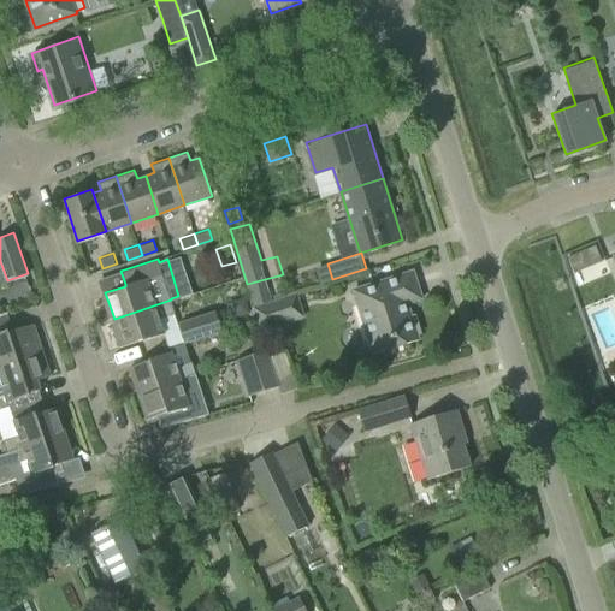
[(412,315),(407,301),(423,297),(413,270),(354,288),(374,353),(419,338),(417,332),(420,331),(415,314),(412,315)]
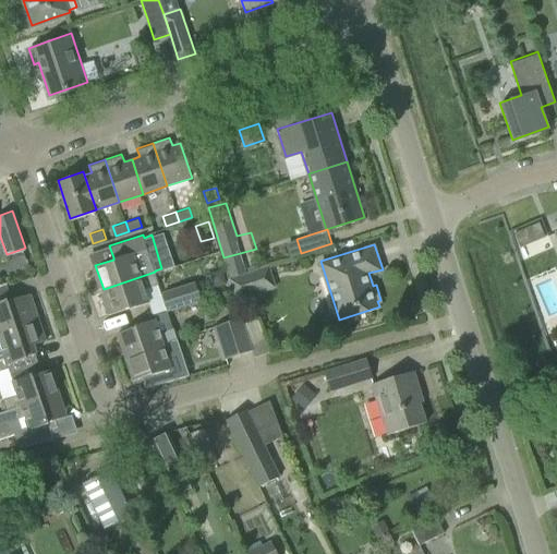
[(229,276),(235,298),(276,285),(269,263),(229,276)]
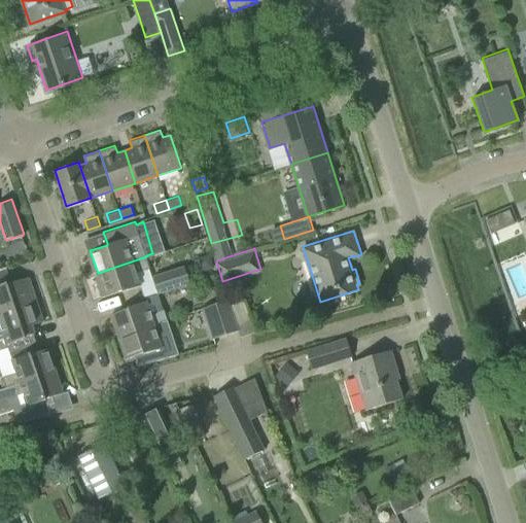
[(146,256),(98,273),(98,275),(96,276),(103,295),(123,289),(123,290),(141,284),(137,271),(150,267),(146,256)]
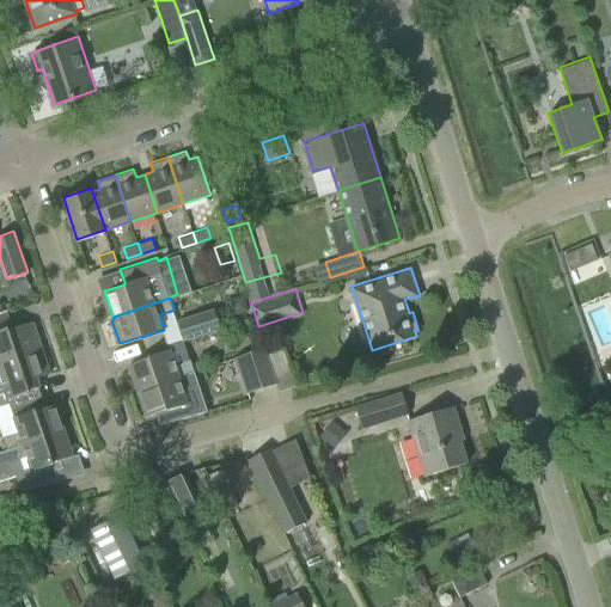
[(178,320),(184,338),(220,326),(214,308),(178,320)]
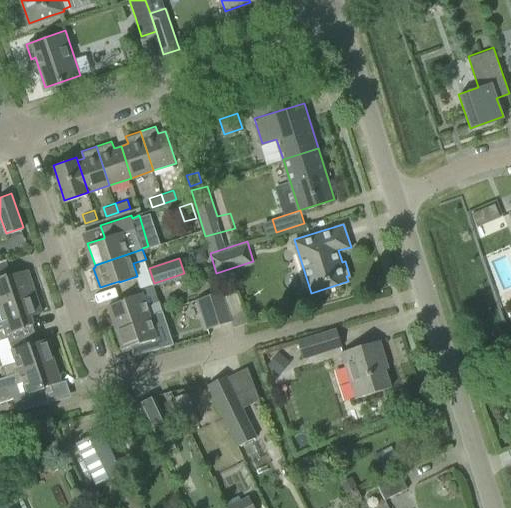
[(0,301),(31,291),(24,269),(3,276),(3,275),(0,275),(0,301)]
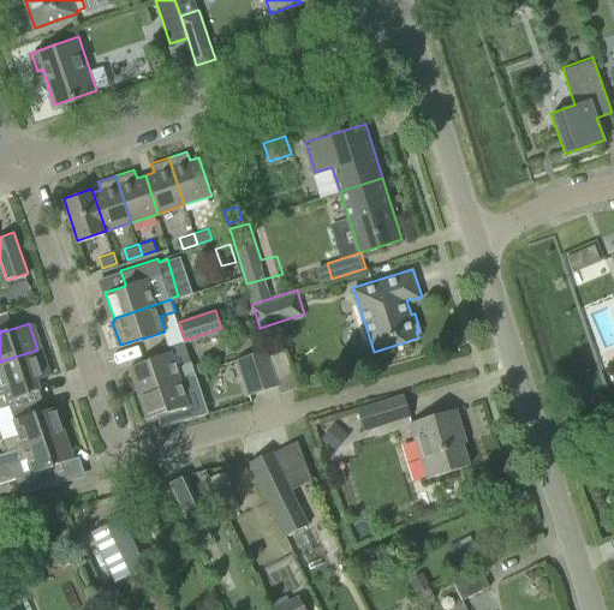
[(266,348),(252,352),(264,388),(278,384),(270,362),(269,358),(268,354),(266,348)]
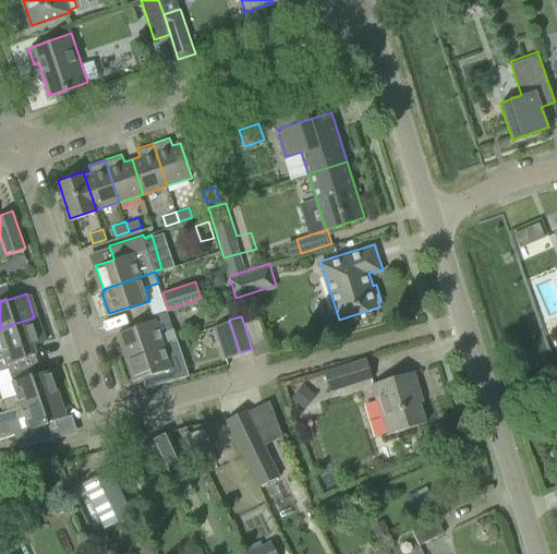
[(34,317),(0,328),(0,365),(23,358),(22,357),(33,353),(29,345),(41,340),(34,317)]
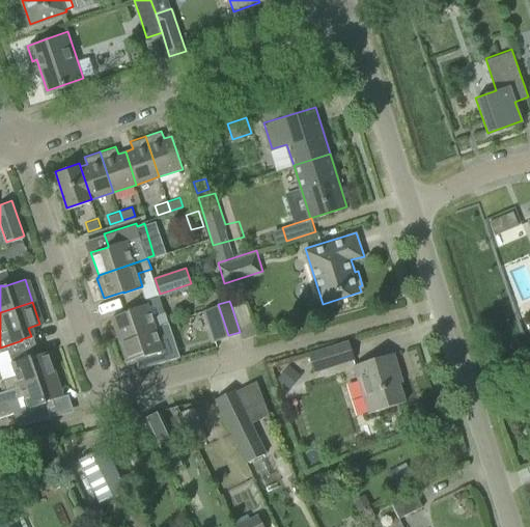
[(112,315),(119,337),(169,321),(165,310),(152,314),(148,302),(129,308),(129,309),(112,315)]
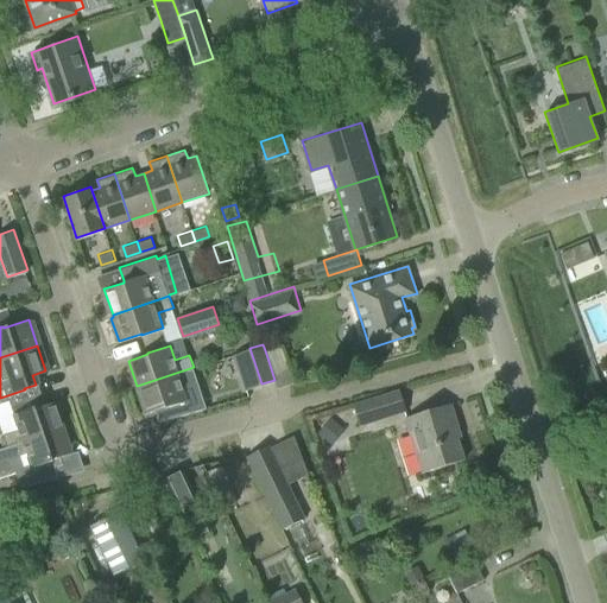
[(279,346),(265,350),(266,354),(267,357),(274,380),(277,387),(278,387),(291,383),(291,382),(279,346)]
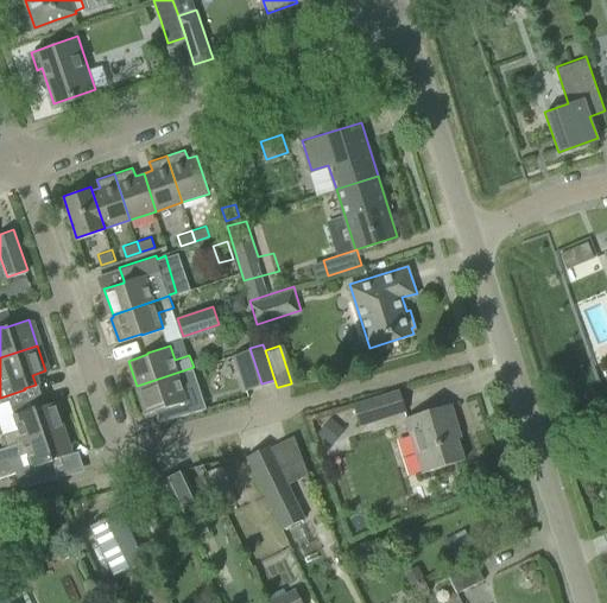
[(261,383),(250,348),(234,353),(246,389),(261,383)]
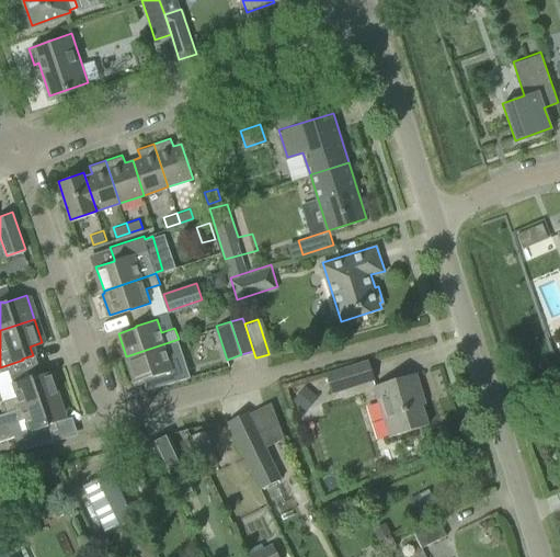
[(179,339),(126,356),(134,381),(144,377),(147,387),(175,378),(174,376),(187,372),(181,351),(182,350),(179,339)]
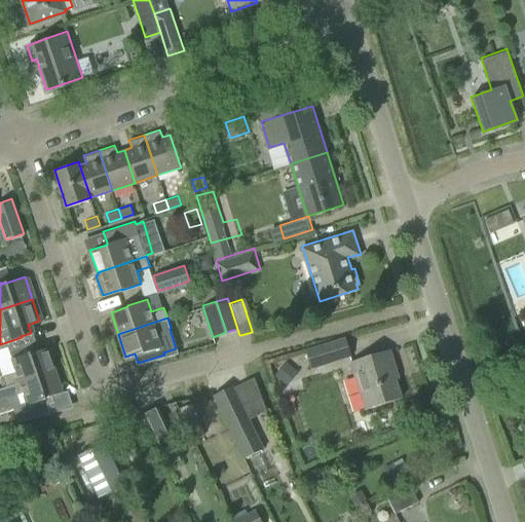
[(306,348),(311,367),(350,355),(345,336),(306,348)]
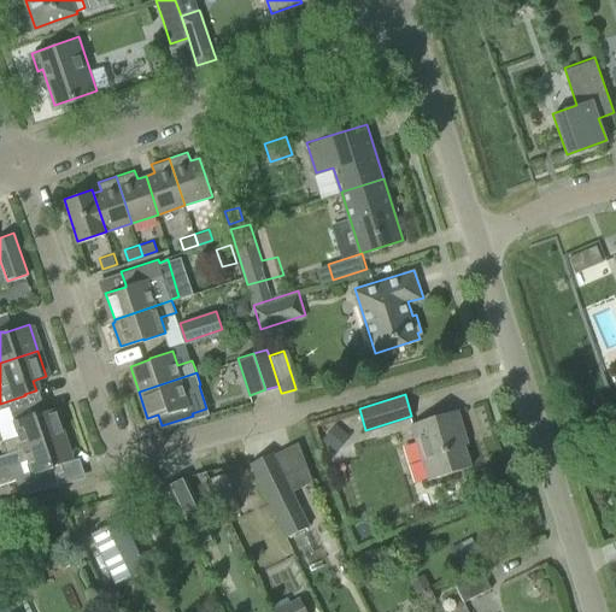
[(7,452),(65,433),(56,406),(46,410),(42,399),(11,410),(19,434),(4,440),(7,452)]
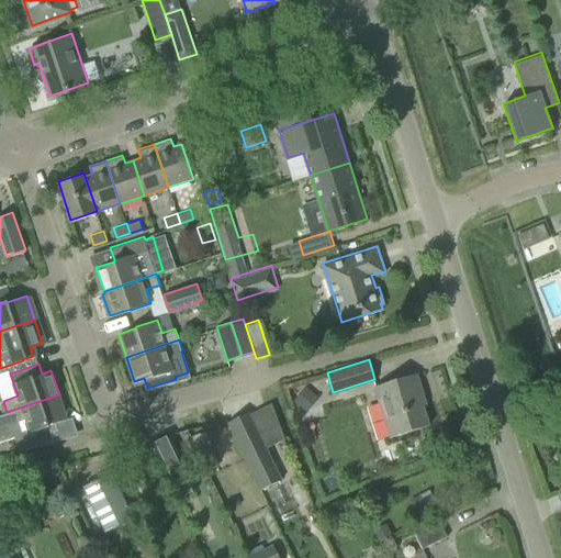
[(421,397),(424,395),(417,372),(374,386),(391,436),(429,424),(421,397)]
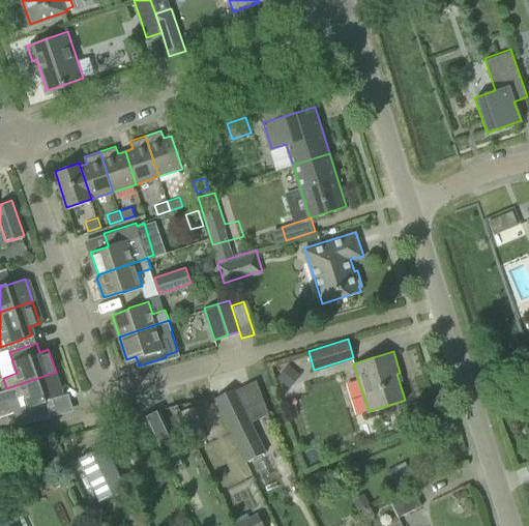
[(63,393),(56,372),(6,388),(0,389),(0,414),(13,410),(13,411),(19,425),(51,415),(46,400),(63,393)]
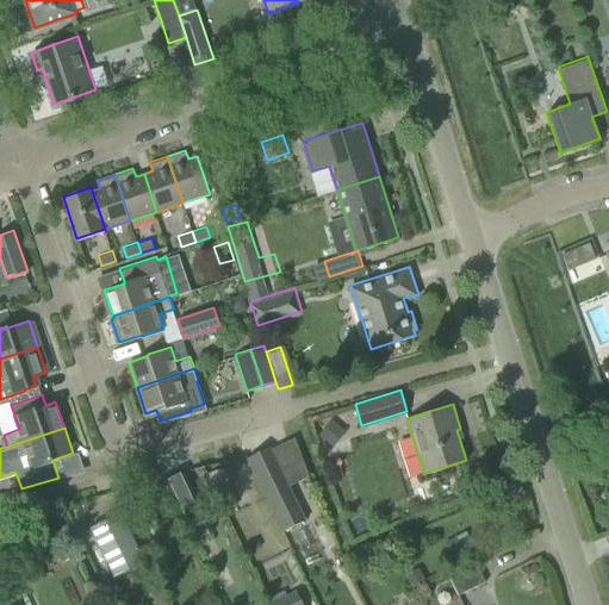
[(248,456),(283,530),(304,519),(269,447),(248,456)]
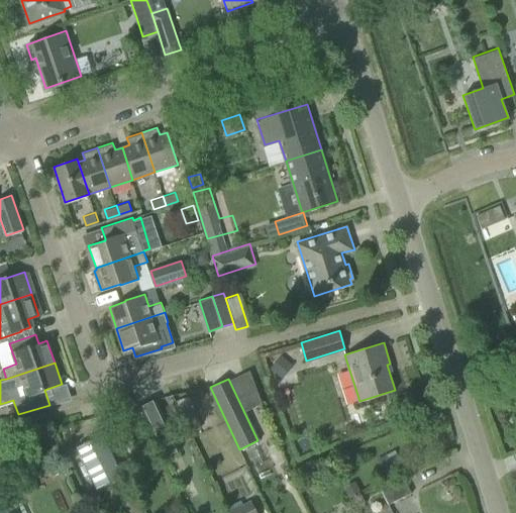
[(181,449),(173,432),(157,398),(139,406),(157,440),(164,457),(181,449)]
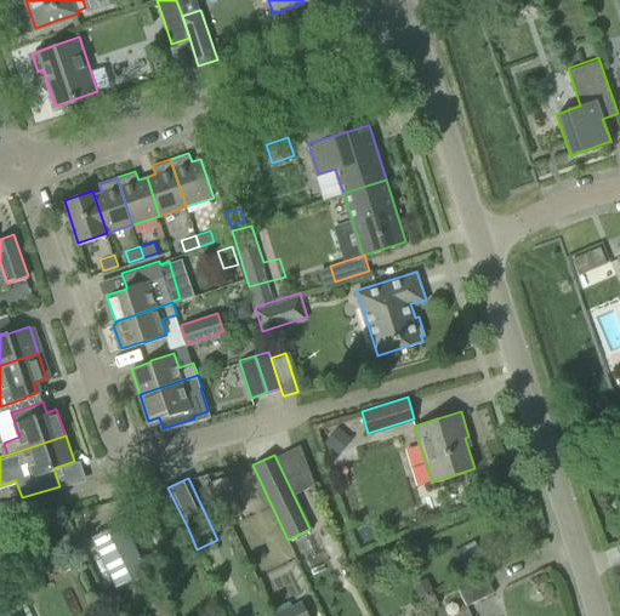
[(243,511),(233,491),(220,497),(229,517),(243,511)]
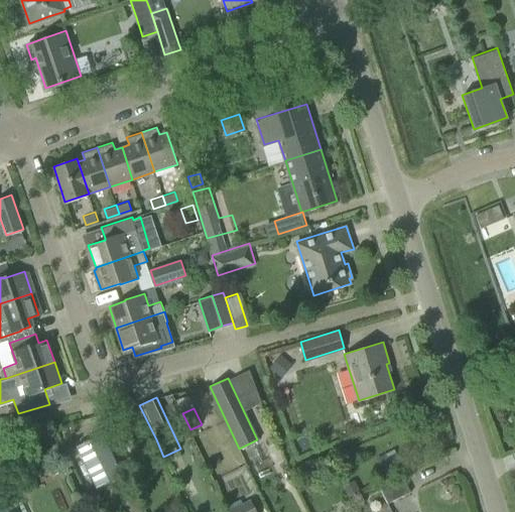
[(121,411),(107,418),(119,445),(134,439),(121,411)]
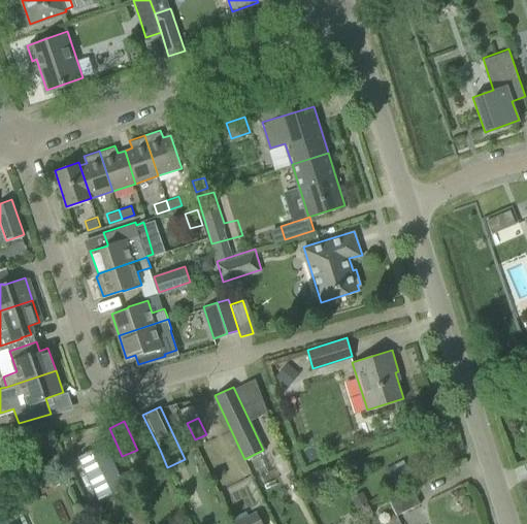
[(105,443),(78,455),(99,498),(126,485),(105,443)]
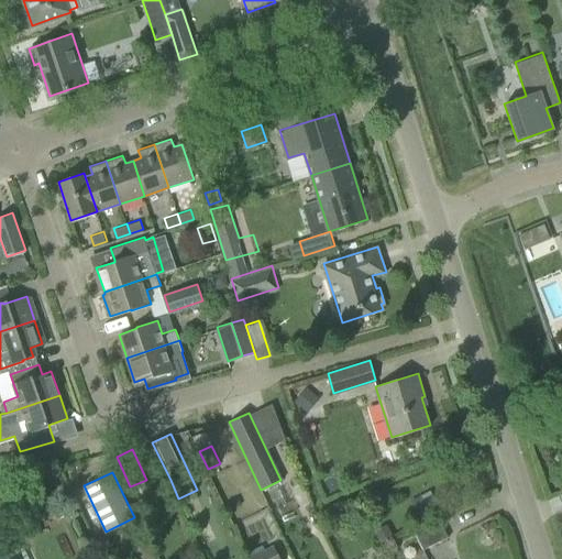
[(239,495),(232,499),(235,506),(242,503),(239,495)]
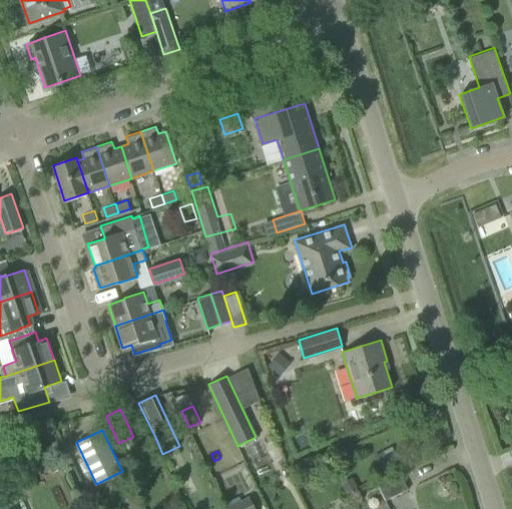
[(380,484),(386,498),(408,488),(402,474),(380,484)]
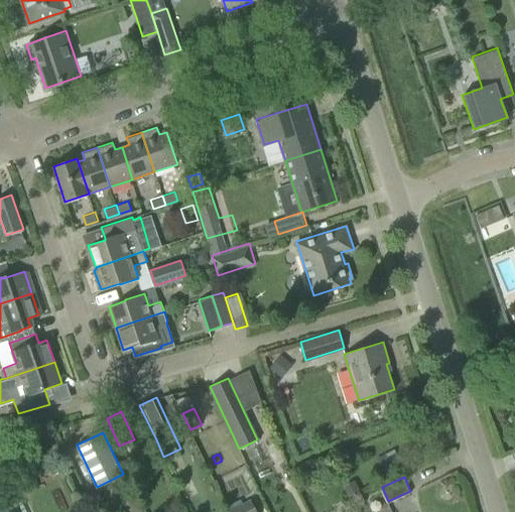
[(355,480),(344,486),(349,495),(360,489),(355,480)]
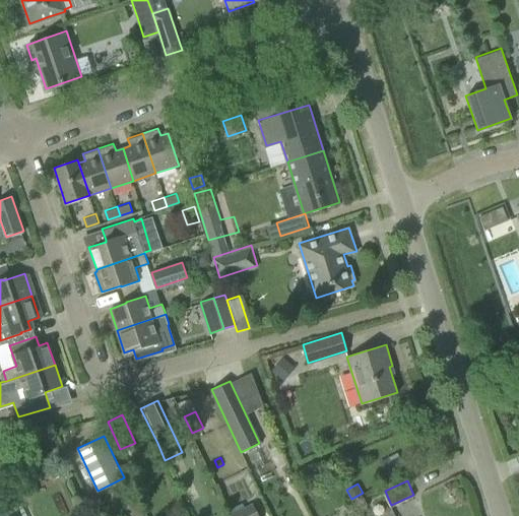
[(96,493),(86,497),(92,509),(102,504),(96,493)]
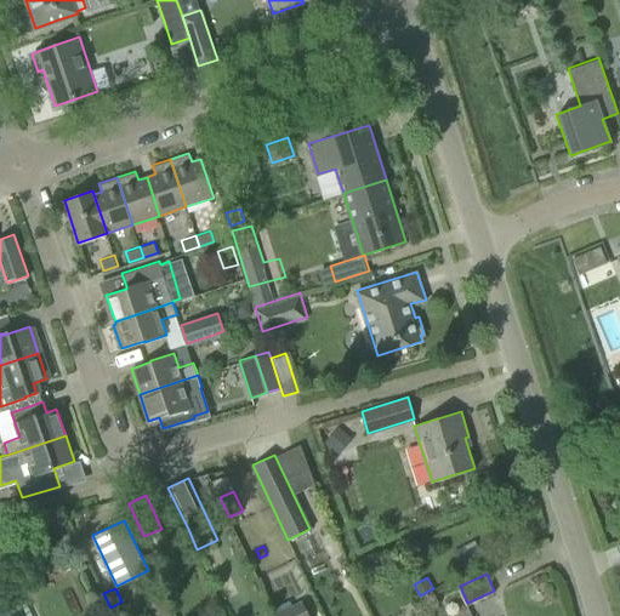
[(274,612),(276,615),(310,615),(302,599),(274,612)]
